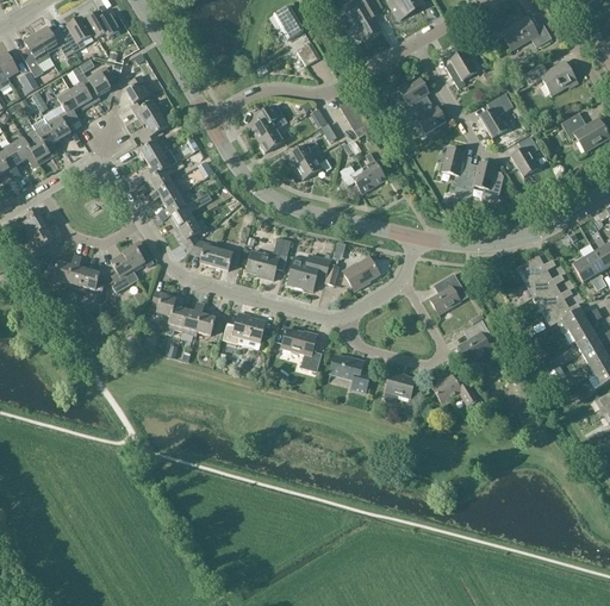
[(365,39),(366,39),(381,30),(373,16),(380,12),(373,0),(354,0),(346,5),(348,8),(358,2),(362,10),(352,16),(359,26),(354,30),(353,35),(355,38),(361,41),(363,38),(365,39)]
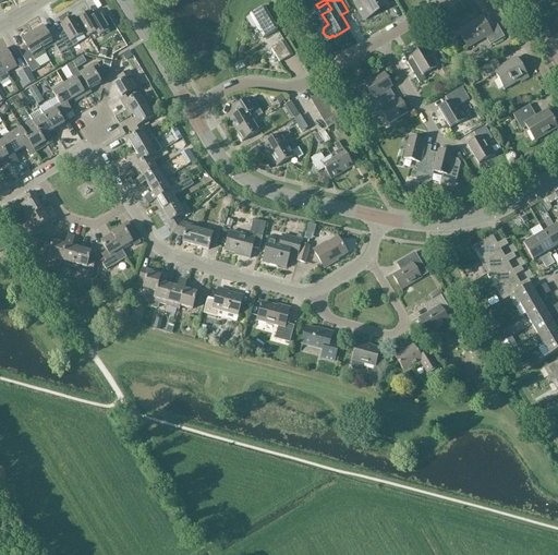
[(355,0),(365,16),(388,3),(386,0),(355,0)]
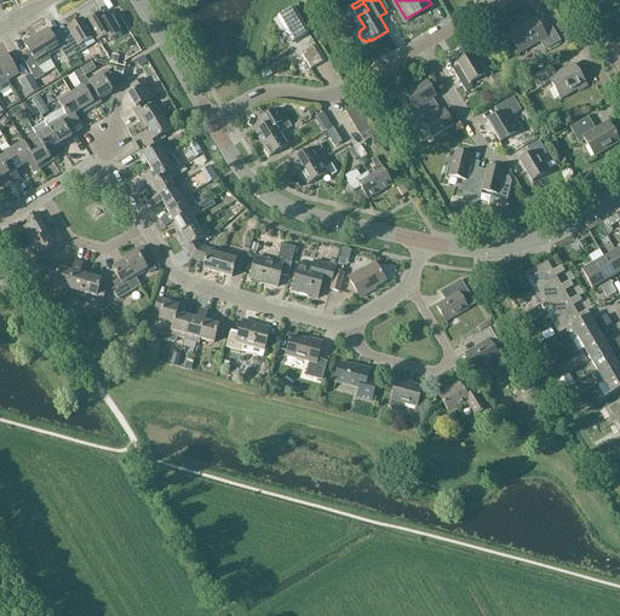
[(306,32),(309,30),(296,9),(293,10),(291,6),(280,13),(294,39),(306,32)]
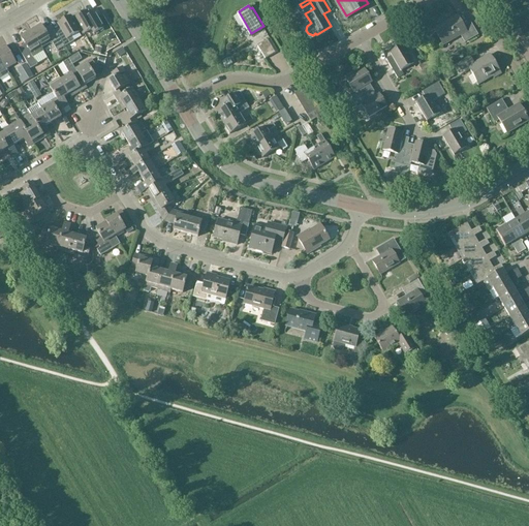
[(87,9),(72,18),(75,24),(79,22),(82,28),(84,32),(92,27),(94,32),(103,26),(97,14),(92,19),(87,9)]
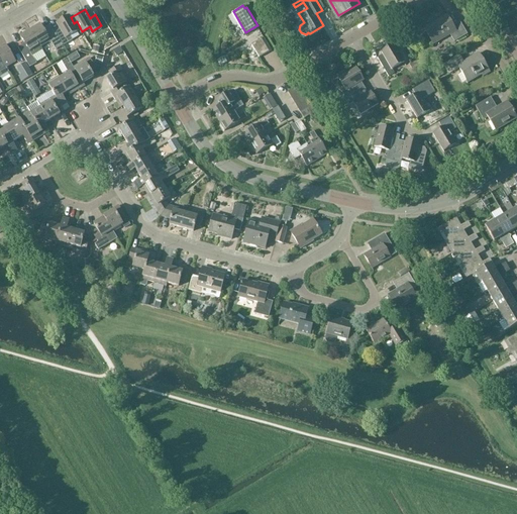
[(454,39),(468,32),(460,19),(453,23),(447,13),(424,26),(433,42),(450,32),(454,39)]
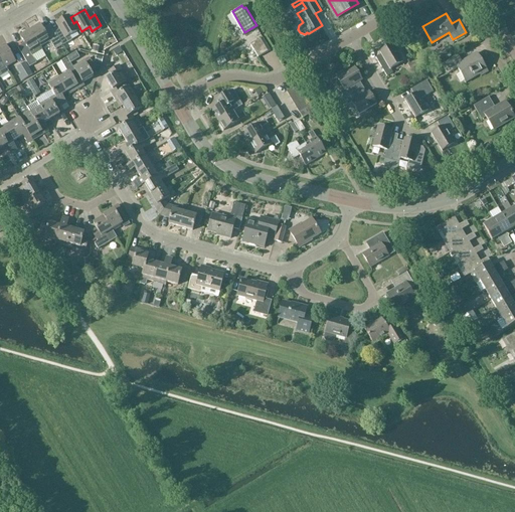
[(59,25),(54,28),(63,43),(72,37),(70,33),(79,27),(76,21),(73,23),(70,17),(68,14),(57,20),(59,25)]
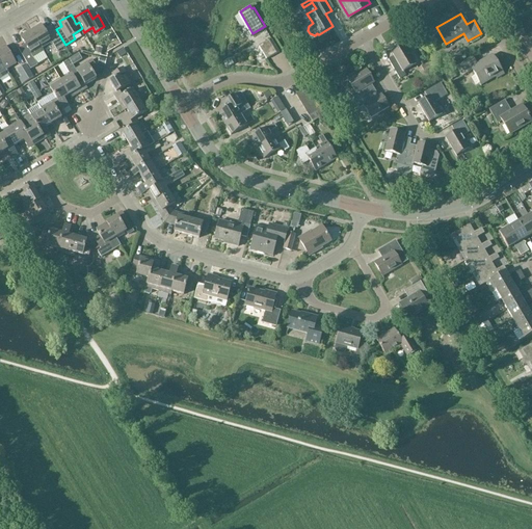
[(52,23),(45,27),(42,22),(31,28),(42,46),(52,40),(57,49),(64,45),(52,23)]
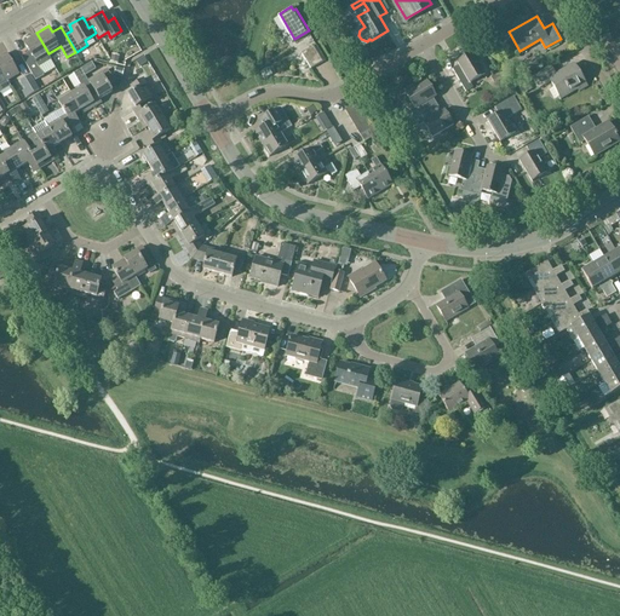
[(24,40),(29,49),(22,53),(35,78),(44,73),(39,64),(51,57),(49,53),(36,33),(24,40)]
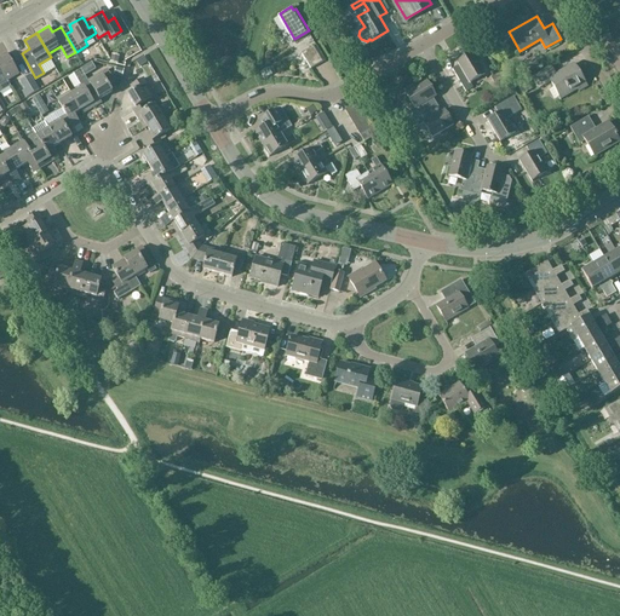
[(311,65),(326,57),(316,42),(303,51),(311,65)]
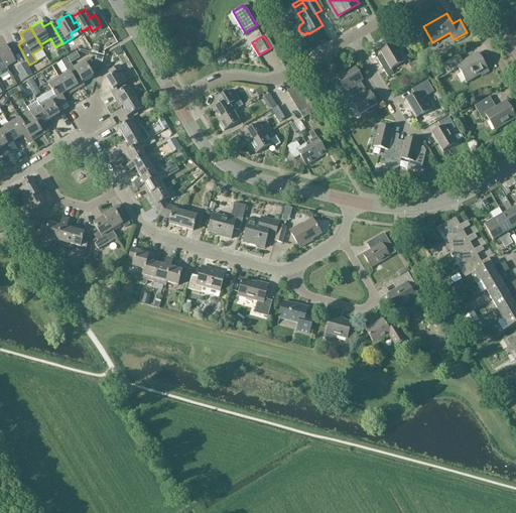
[(6,42),(0,45),(0,55),(6,66),(16,59),(6,42)]
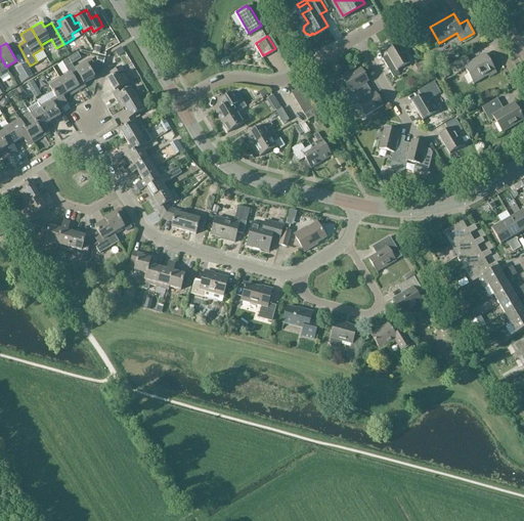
[(398,69),(409,61),(399,43),(387,50),(388,53),(383,56),(394,76),(400,72),(398,69)]
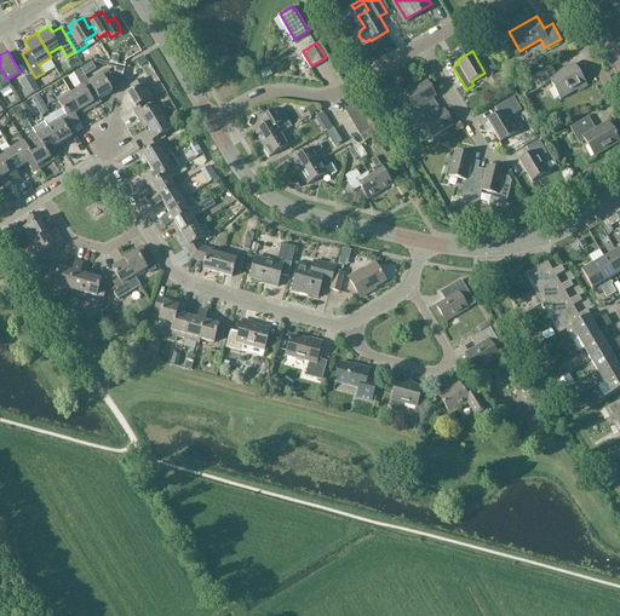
[(579,88),(587,84),(574,62),(556,72),(551,63),(533,75),(539,86),(551,80),(561,97),(578,86),(579,88)]
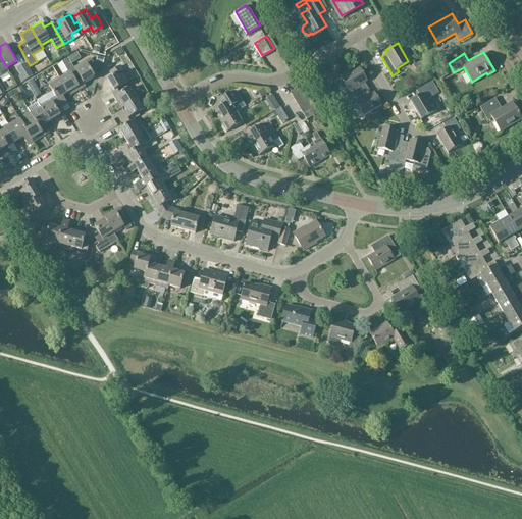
[(219,58),(222,64),(228,60),(226,55),(219,58)]
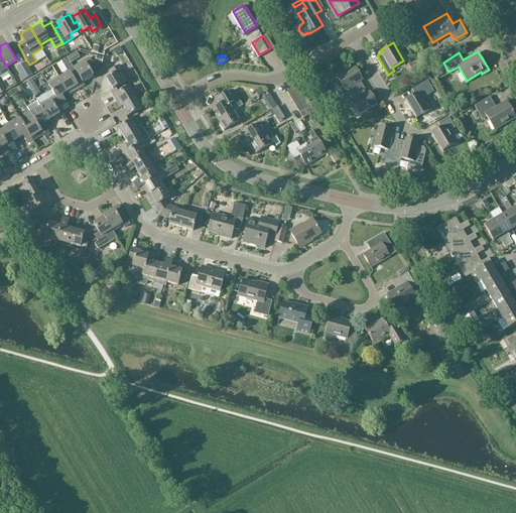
[(6,66),(0,55),(0,75),(8,70),(6,66)]
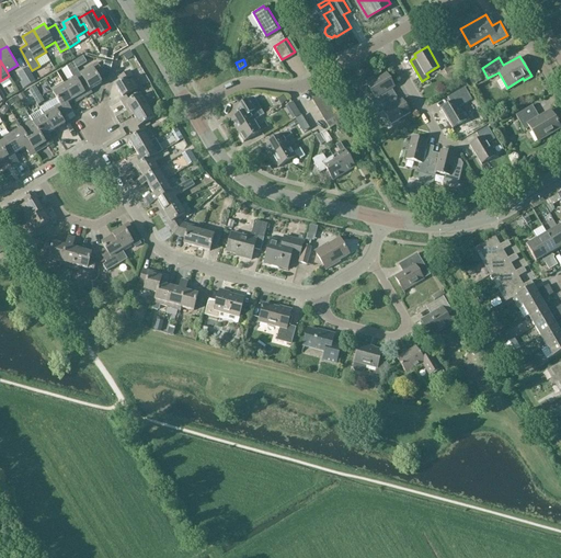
[(75,78),(65,83),(73,98),(75,101),(92,91),(90,88),(84,79),(80,71),(73,60),(67,65),(75,78)]
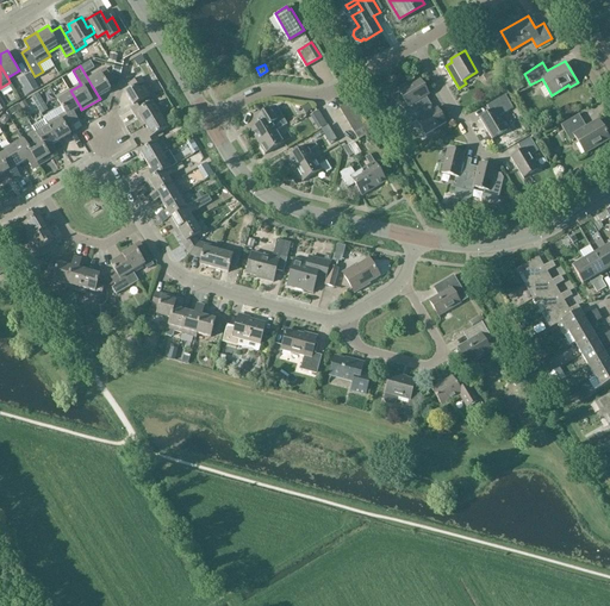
[(98,95),(111,88),(107,82),(113,79),(106,66),(87,77),(92,86),(98,95)]
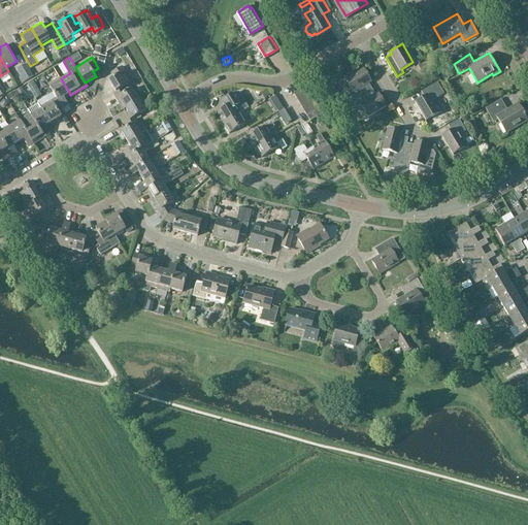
[(22,81),(25,79),(34,74),(26,62),(18,67),(21,73),(19,75),(22,81)]
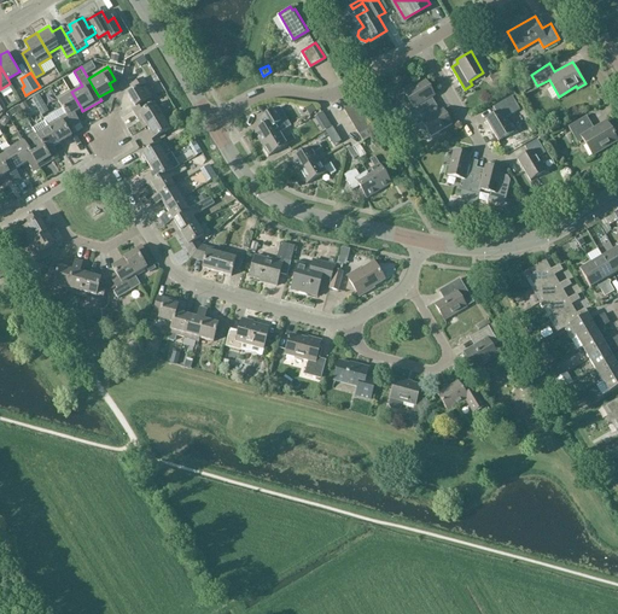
[(145,100),(155,94),(144,76),(130,83),(134,89),(128,93),(135,105),(136,106),(145,100)]
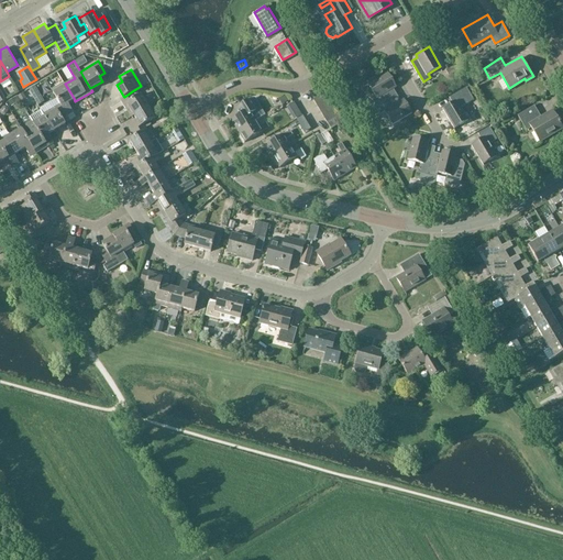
[(484,78),(479,70),(466,78),(471,85),(484,78)]
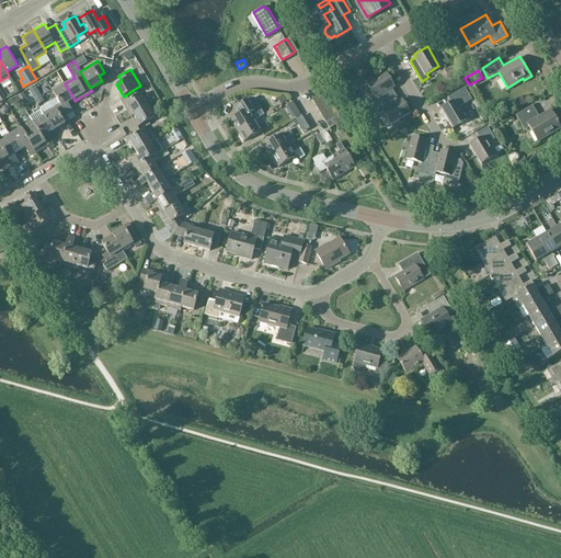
[(375,104),(396,92),(392,87),(395,84),(387,71),(367,83),(375,95),(371,99),(375,104)]
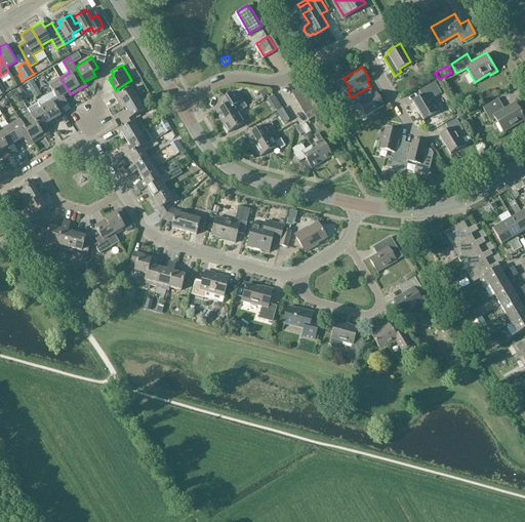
[(61,78),(59,75),(48,82),(56,95),(63,106),(68,103),(64,94),(69,91),(61,78)]
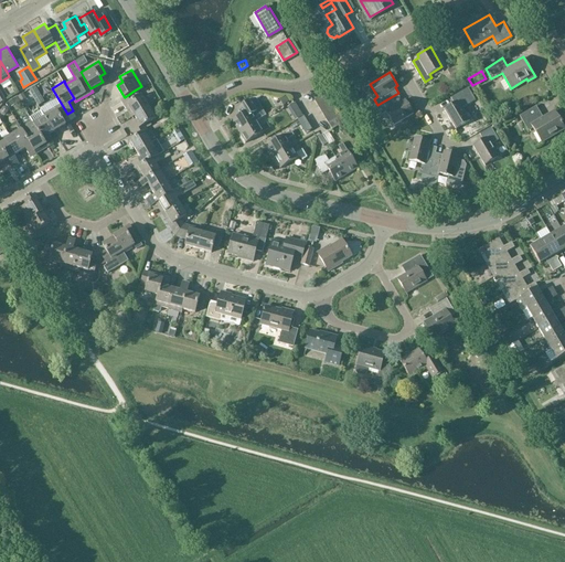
[(35,84),(29,87),(38,102),(43,98),(35,84)]
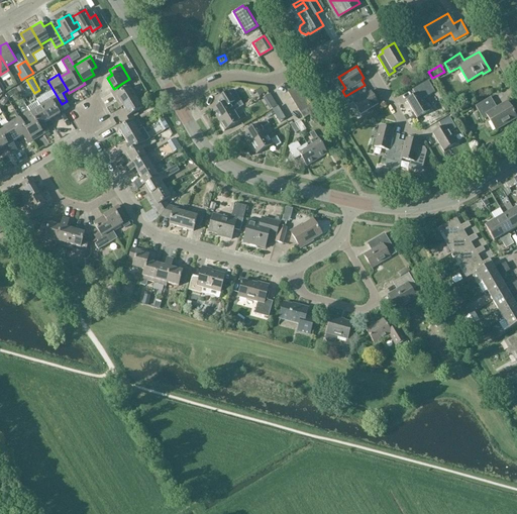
[(428,78),(423,81),(413,88),(416,93),(407,98),(417,116),(430,109),(423,97),(435,90),(428,78)]
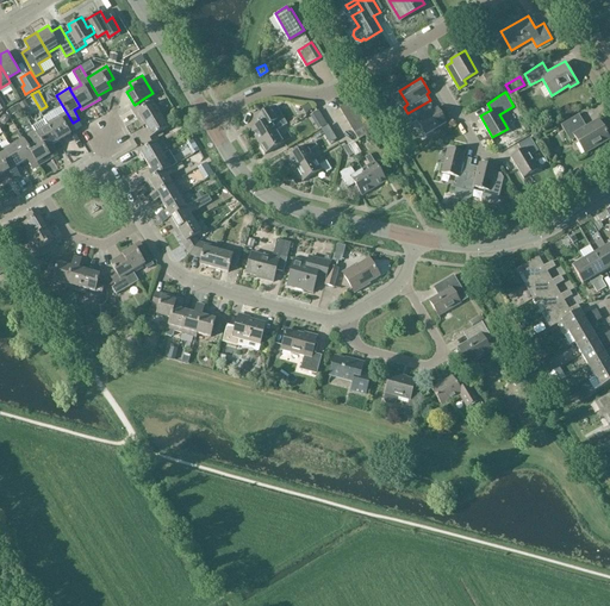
[(352,98),(340,105),(338,106),(343,112),(356,105),(352,98)]
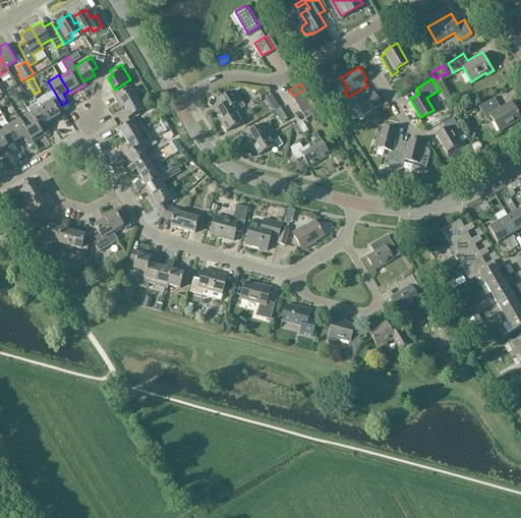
[(115,90),(114,89),(112,91),(121,107),(124,105),(137,97),(137,96),(130,85),(125,89),(122,84),(115,90)]
